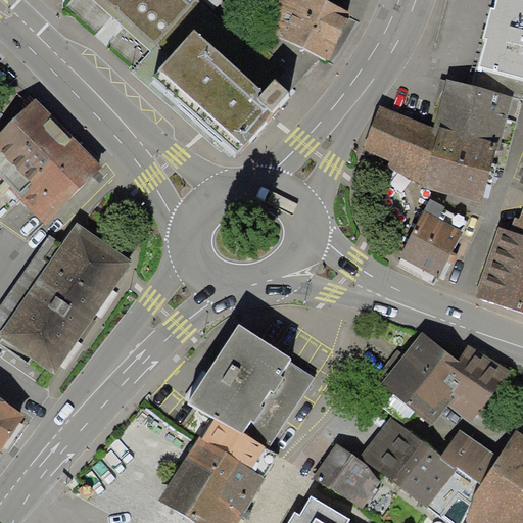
[(135,65),(154,82),(239,156),(294,94),(191,4),(193,0),(94,0),(150,48),(135,65)]
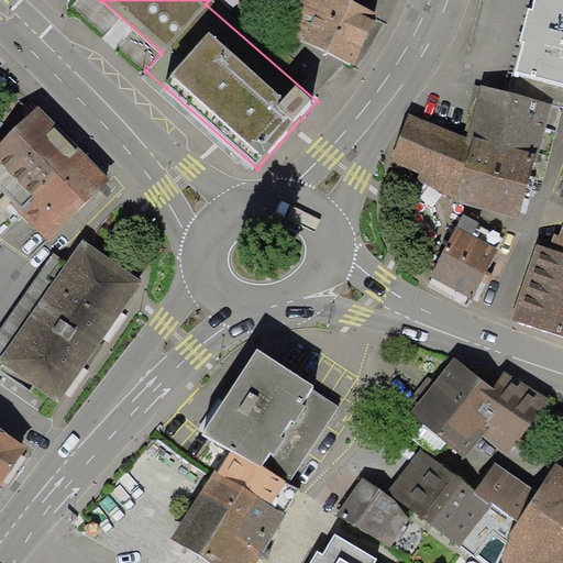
[(300,13),(289,39),(354,67),(377,15),(343,0),(291,0),(288,8),(300,13)]
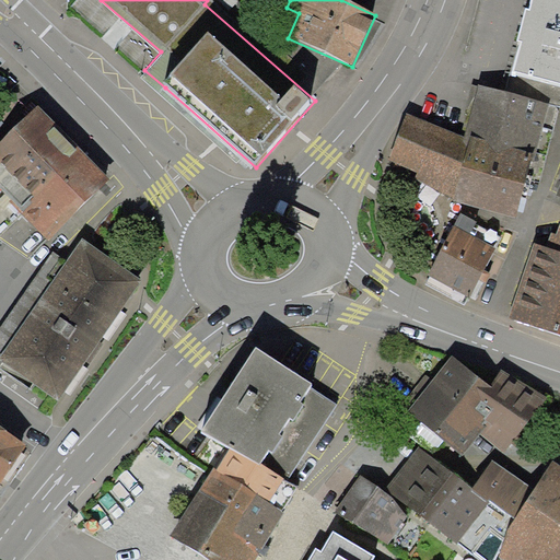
[(559,0),(532,0),(529,9),(526,8),(517,39),(520,41),(512,70),(559,83),(559,0)]
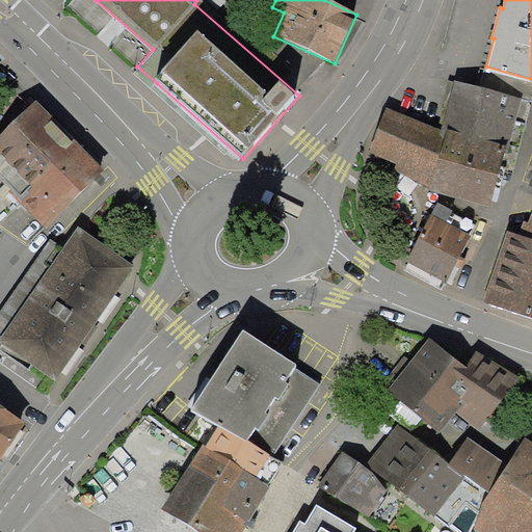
[(441,129),(387,107),(370,151),(396,163),(394,169),(433,187),(432,190),(489,208),(522,99),(454,80),(441,129)]
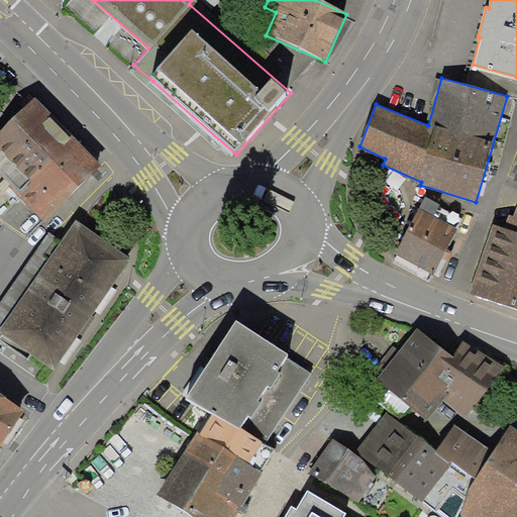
[(0,170),(45,219),(98,170),(36,103),(0,135),(0,170)]
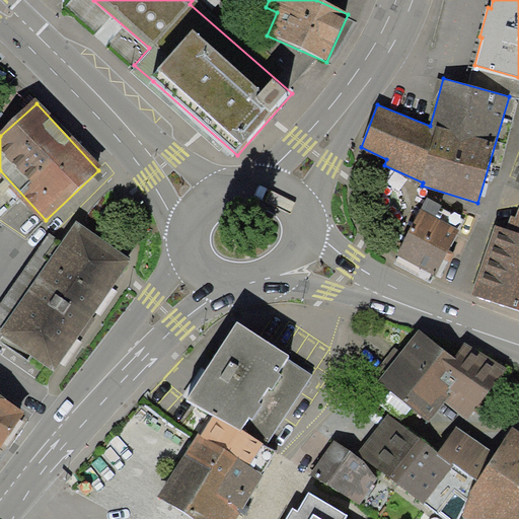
[(518,308),(518,205),(515,217),(510,215),(506,227),(495,224),(470,294),(518,310),(518,308)]
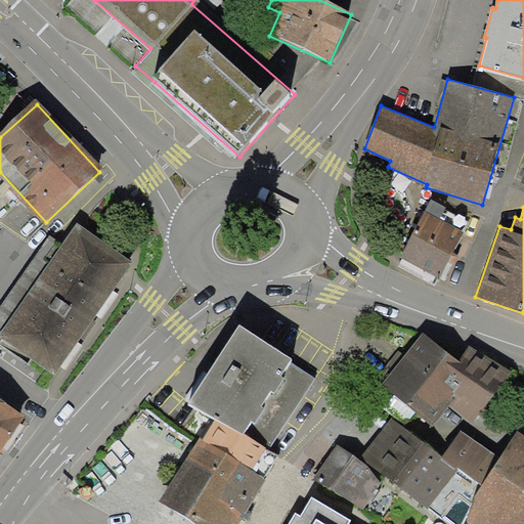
[(464,232),(425,210),(399,256),(438,278),(464,232)]
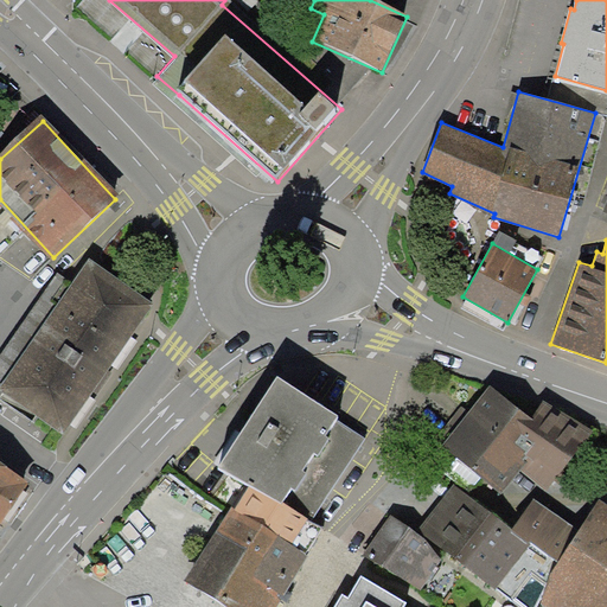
[(87,262),(0,382),(0,391),(71,442),(157,304),(87,262)]
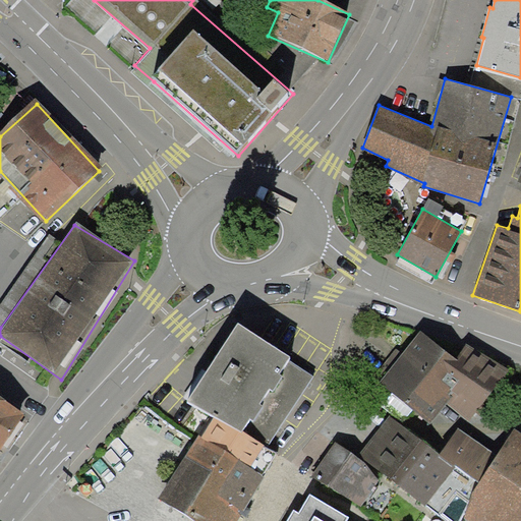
[(291,356),(237,323),(188,400),(215,416),(263,447),(267,449),(313,375),(288,360),(291,356)]
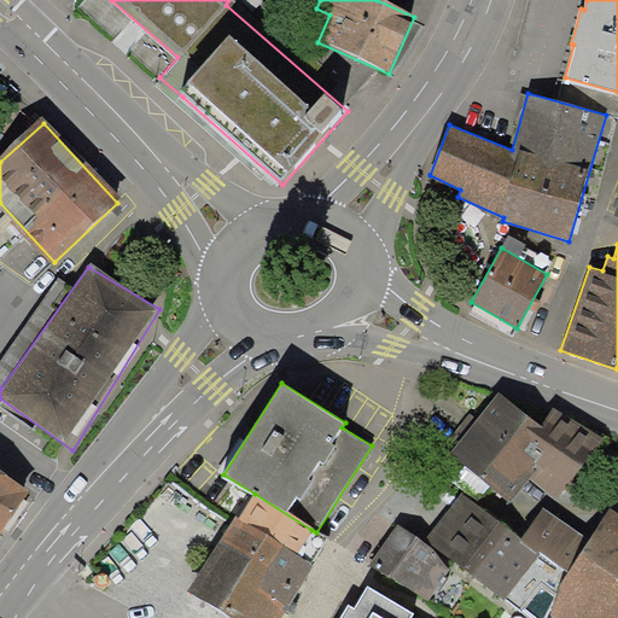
[(543,429),(499,396),(453,461),(509,506),(531,482),(566,503),(607,442),(558,410),(543,429)]
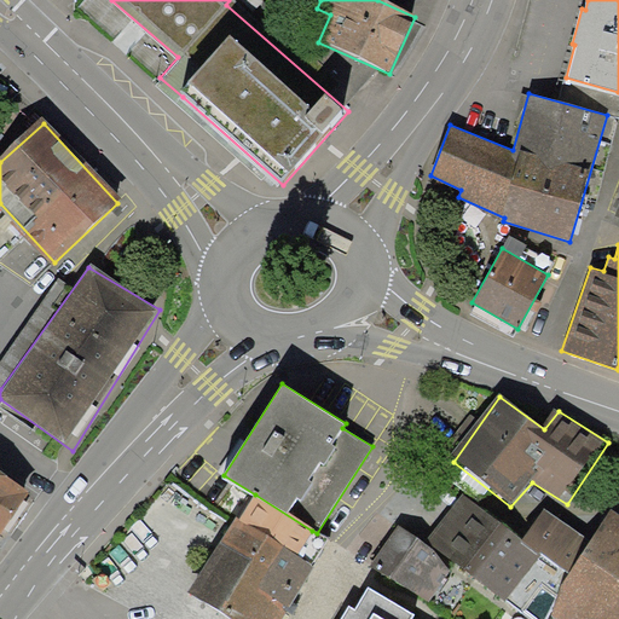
[(0,542),(33,501),(0,476),(0,542)]
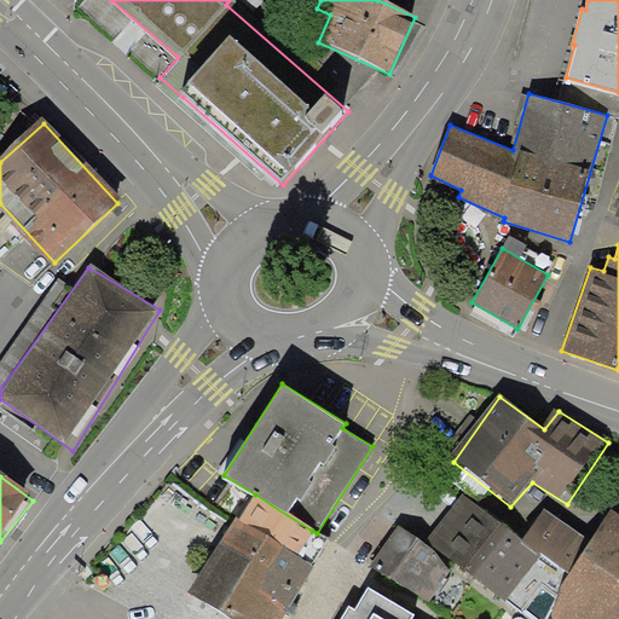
[(312,531),(255,495),(241,520),(312,566),(329,541),(317,533),(312,531)]
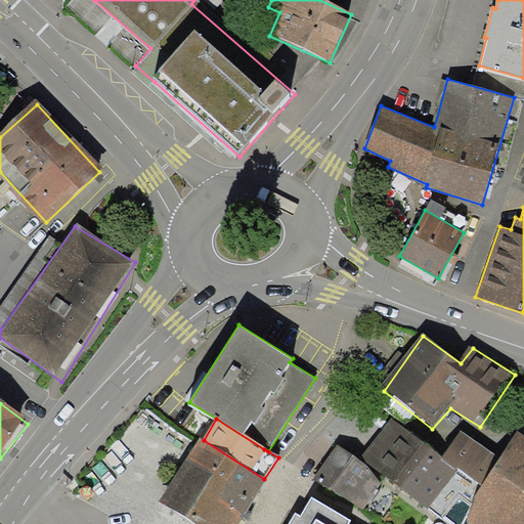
[(392,419),(361,456),(451,523),(463,523),(479,483),(481,484),(495,453),(462,431),(442,457),(392,419)]
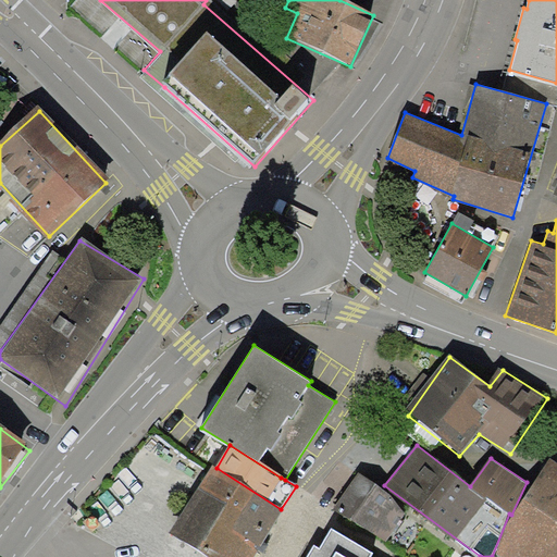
[(556,556),(556,466),(549,461),(495,552),(503,556),(556,556)]
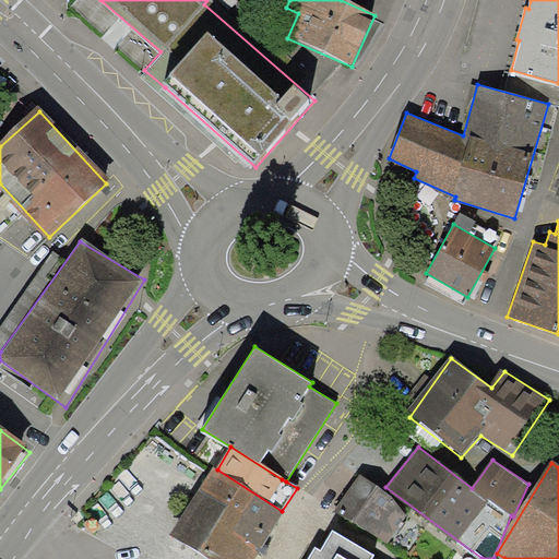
[(217,470),(212,467),(170,534),(209,558),(254,558),(284,512),(282,511),(217,470)]
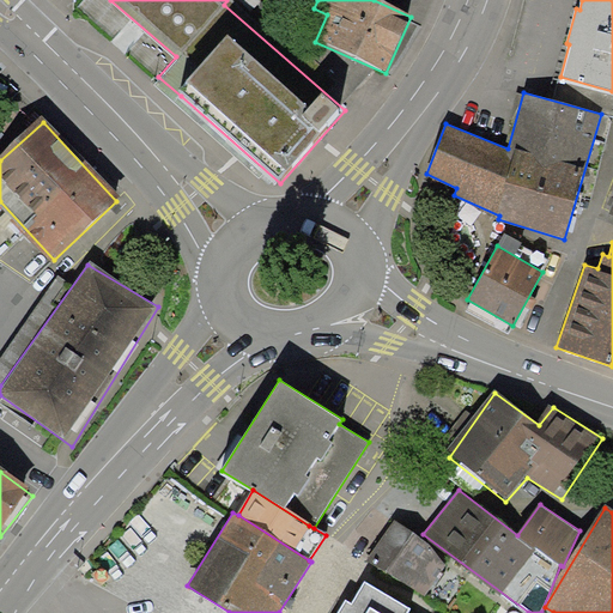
[(396,525),(369,563),(422,600),(449,562),(396,525)]
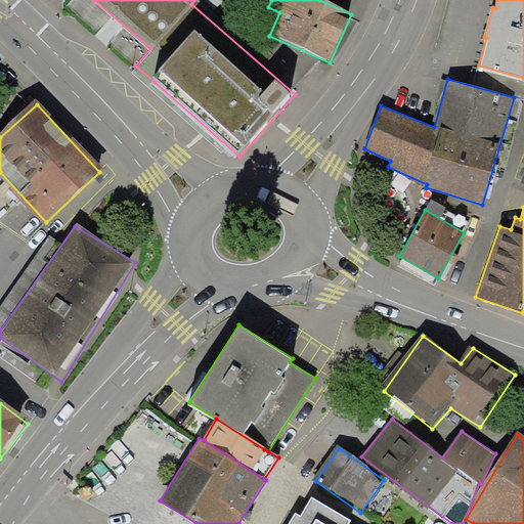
[(346,523),(349,520),(311,497),(300,515),(296,513),(289,523),(346,523)]
